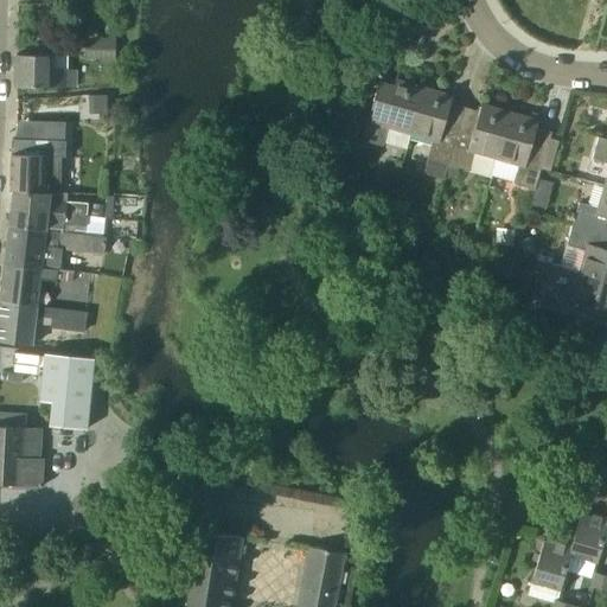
[(116,59),(116,39),(85,39),(85,58),(116,59)]
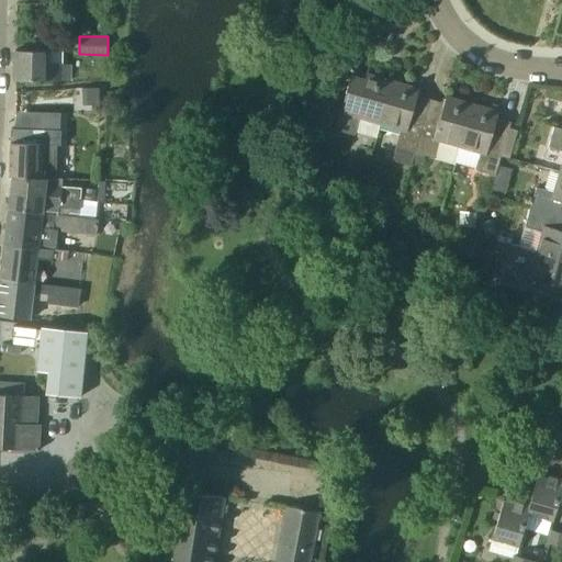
[(49,52),(17,51),(15,51),(15,62),(15,80),(70,81),(70,71),(71,65),(63,65),(63,52),(49,52)]
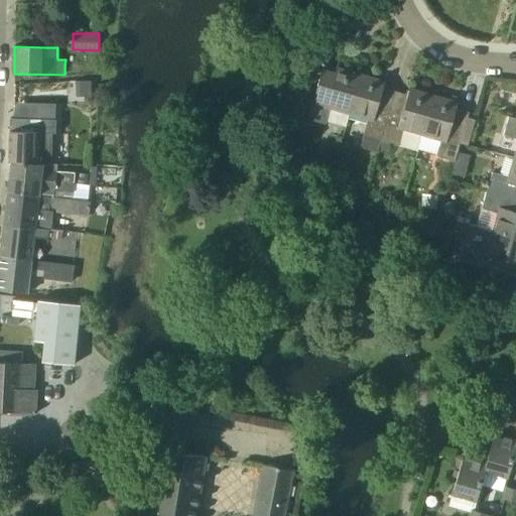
[(350,115),(361,75),(337,68),(336,75),(323,71),(308,120),(328,125),(332,110),(350,115)]
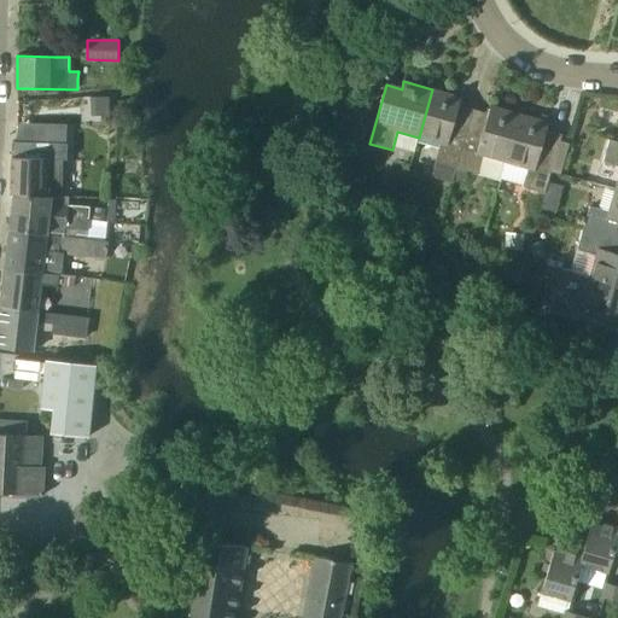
[(454,179),(458,168),(474,110),(460,105),(461,98),(432,89),(419,138),(441,145),(431,178),(453,184),(454,179)]
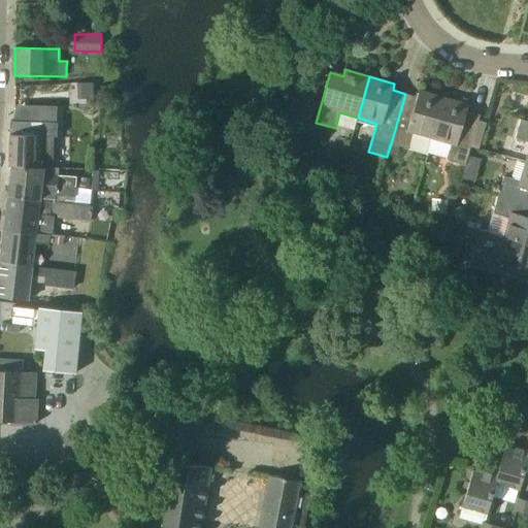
[(432,138),(443,98),(420,91),(418,97),(405,94),(391,143),(400,146),(408,149),(413,132),(432,138)]
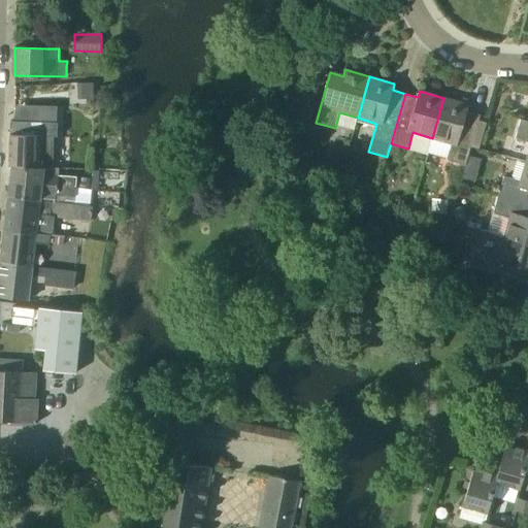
[(447,160),(466,165),(471,147),(480,150),(487,123),(479,121),(481,116),(467,111),(469,105),(443,98),(432,138),(452,143),(447,160)]
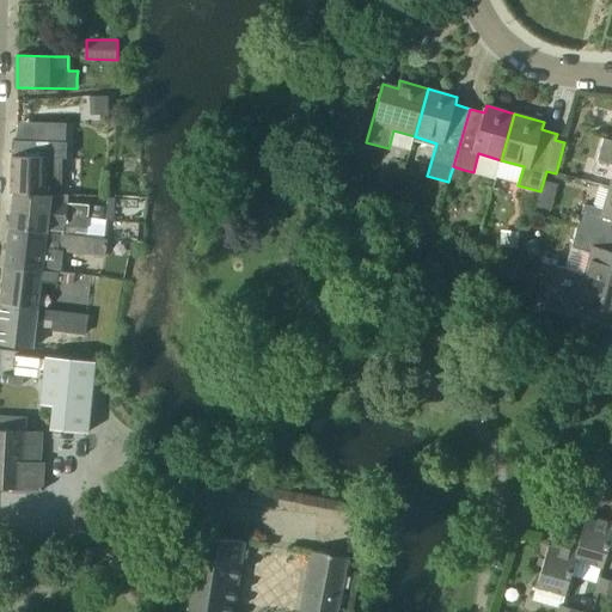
[(11,195),(14,195),(46,196),(46,194),(46,190),(62,190),(62,158),(66,158),(67,127),(35,126),(35,142),(13,141),(12,157),(11,195)]
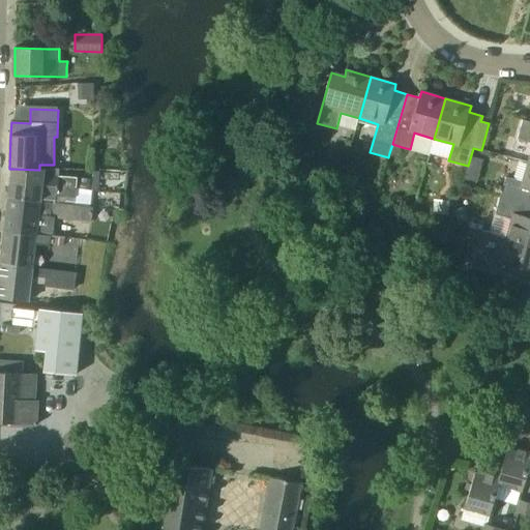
[(529,153),(527,164),(529,164),(529,122),(523,120),(517,140),(529,143),(529,153)]
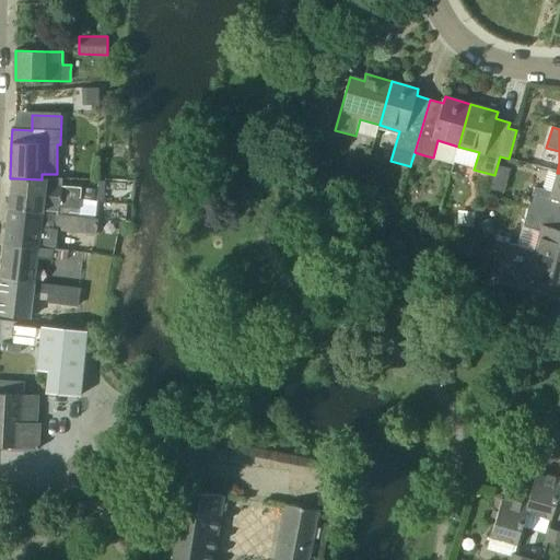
[(415,152),(411,162),(417,164),(422,161),(424,155),(415,152)]
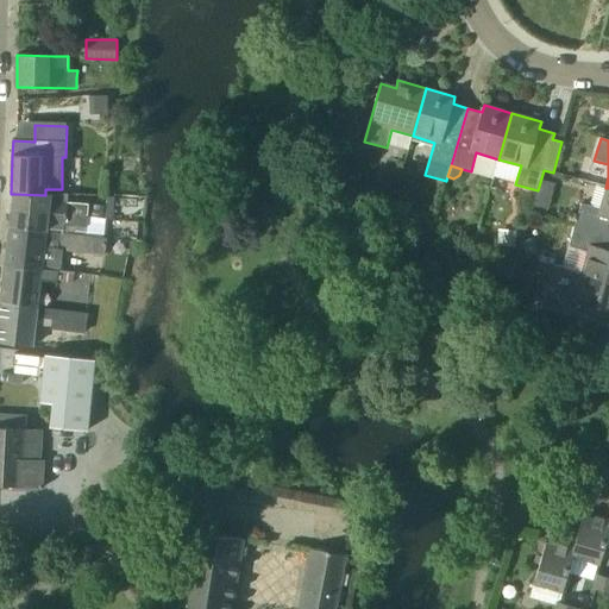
[(608,188),(606,188),(600,209),(582,203),(576,225),(608,234),(608,188)]
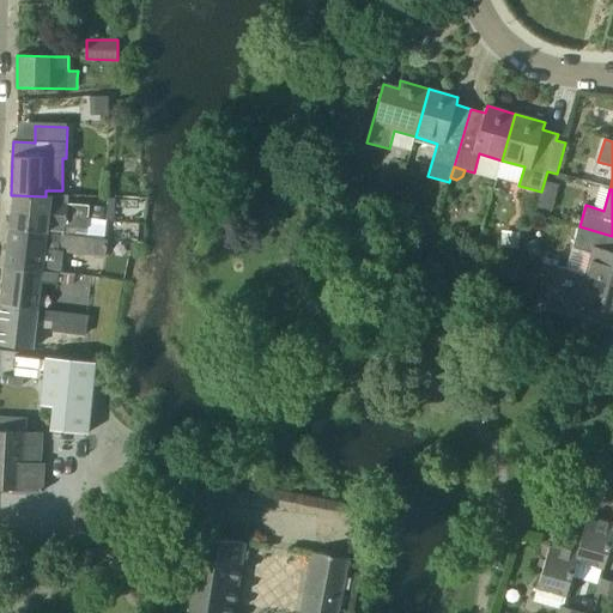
[(70,195),(46,194),(46,196),(14,195),(12,211),(84,218),(87,218),(89,208),(89,205),(68,204),(70,195)]
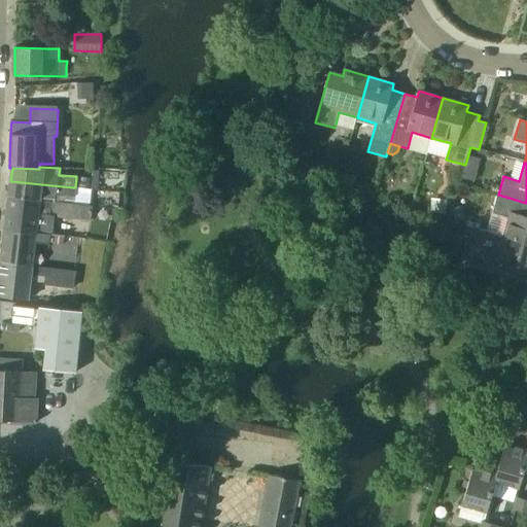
[(464,168),(462,177),(473,181),(477,171),(464,168)]
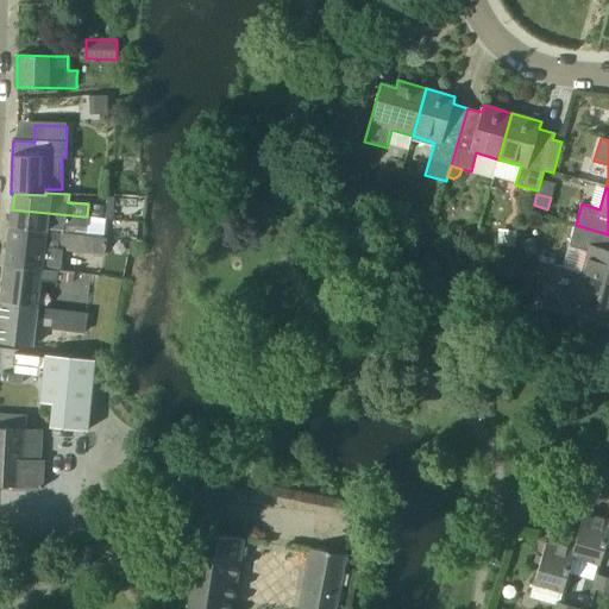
[(100,217),(101,208),(89,207),(88,215),(100,217)]
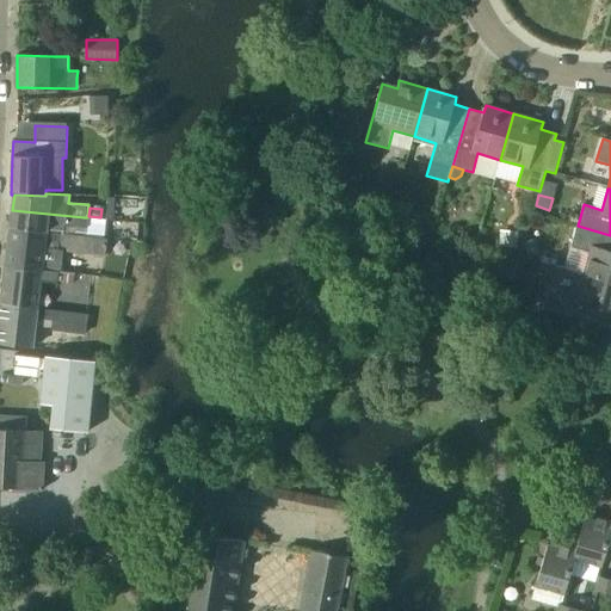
[(87,228),(87,217),(84,217),(12,210),(11,227),(47,232),(47,230),(65,233),(66,226),(87,228)]
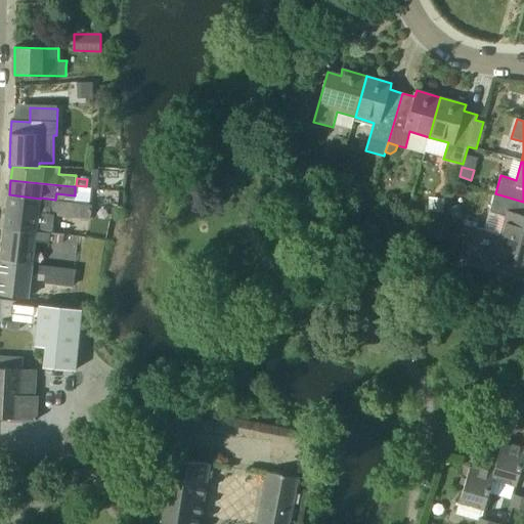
[(523,202),(495,193),(490,211),(506,216),(500,234),(523,241),(523,202)]
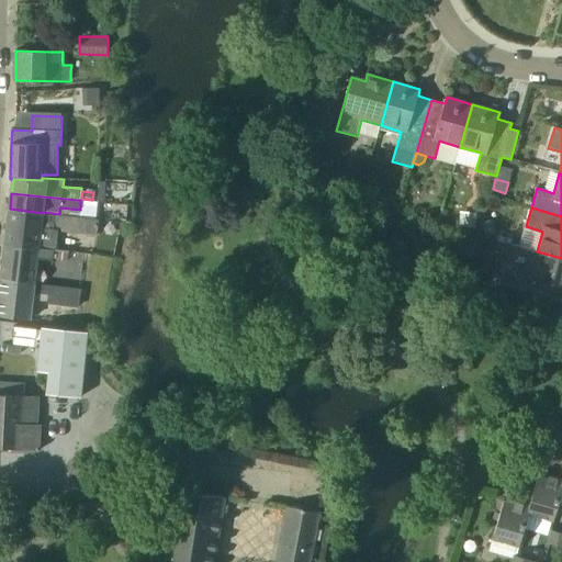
[(99,220),(59,214),(43,212),(43,213),(10,209),(6,245),(52,250),(55,231),(97,236),(99,220)]
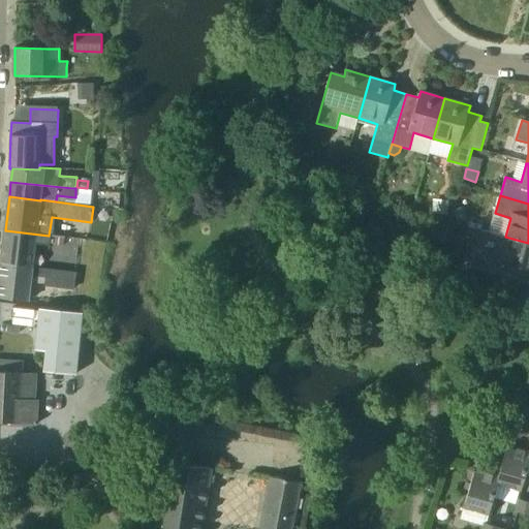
[(48,244),(49,236),(5,230),(1,265),(32,268),(32,267),(35,242),(48,244)]
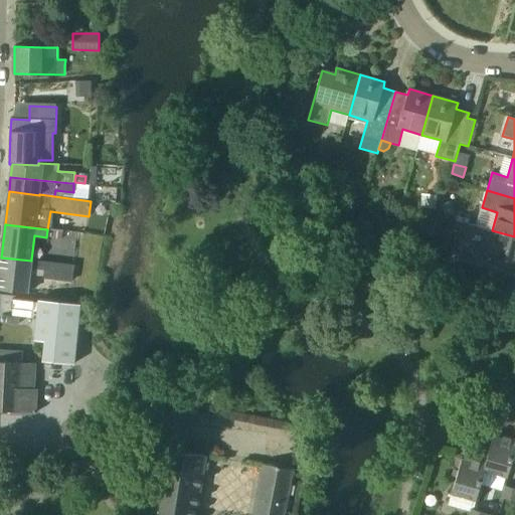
[(514,236),(492,230),(486,248),(471,244),(466,263),(514,278),(514,276),(514,236)]
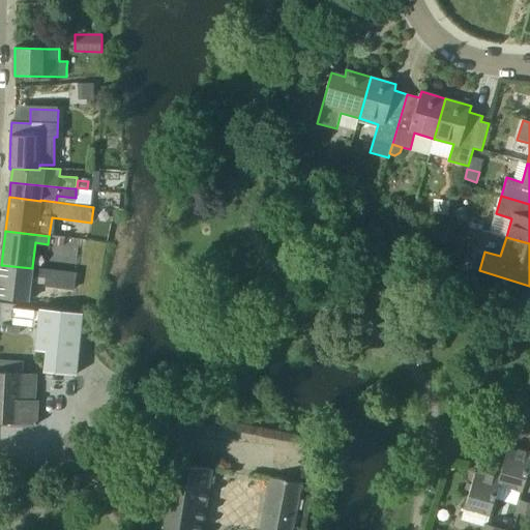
[(78,272),(32,267),(32,268),(1,265),(0,272),(0,298),(28,301),(31,275),(47,277),(46,290),(74,293),(78,272)]
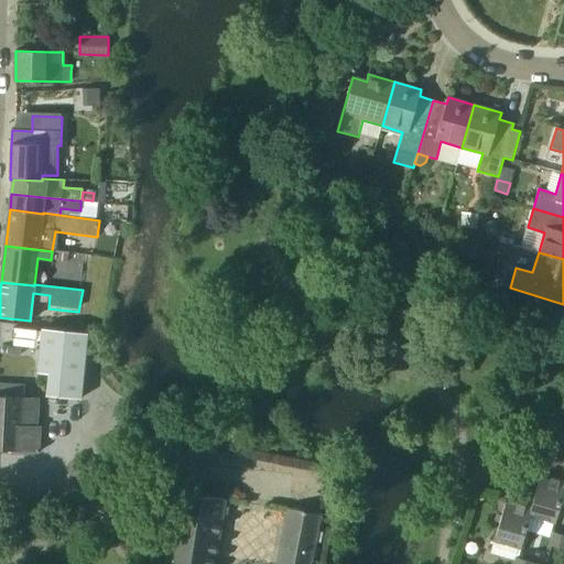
[(88,334),(87,333),(42,328),(38,373),(49,375),(46,396),(82,399),(88,334)]
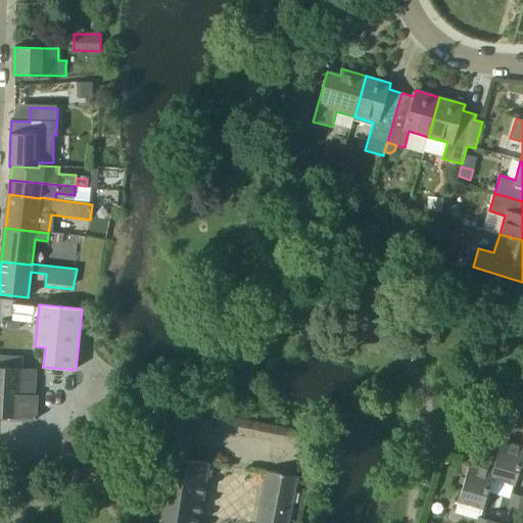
[(37,369),(22,367),(22,362),(0,360),(0,396),(1,397),(2,382),(21,383),(21,382),(37,383),(37,369)]
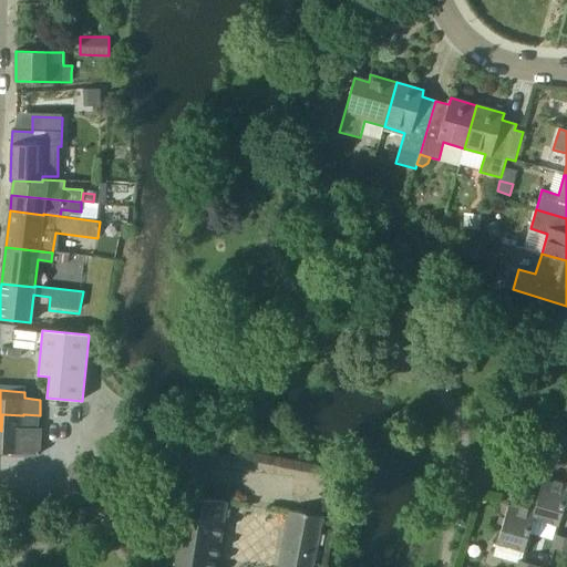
[(39,430),(40,415),(23,414),(23,415),(2,414),(1,431),(0,430),(0,452),(40,455),(41,430),(39,430)]
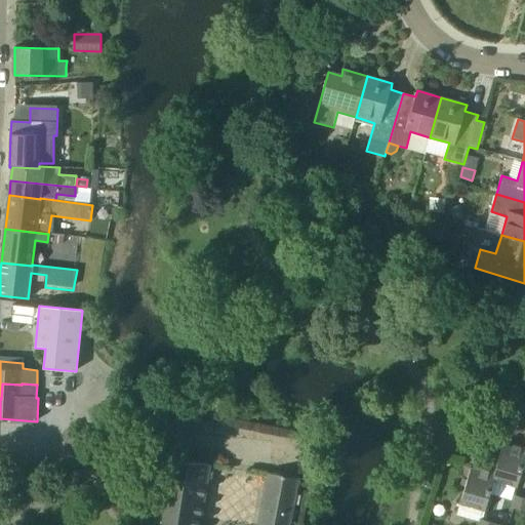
[(524,447),(513,444),(512,447),(502,444),(494,471),(494,479),(517,486),(524,457),(524,447)]
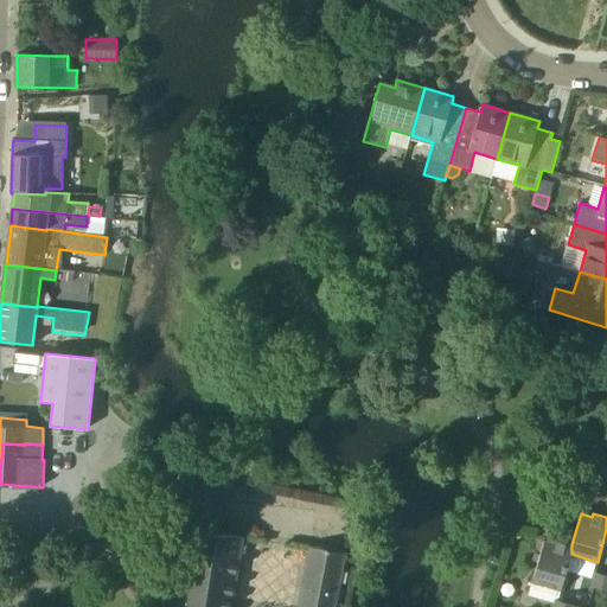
[(230,606),(242,537),(193,529),(179,606),(230,606)]
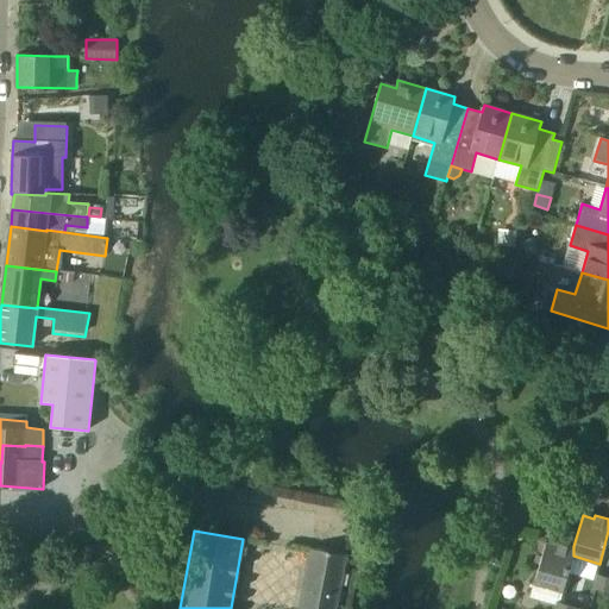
[(559,602),(573,556),(573,546),(558,542),(557,546),(546,542),(540,560),(531,594),(557,601),(559,602)]
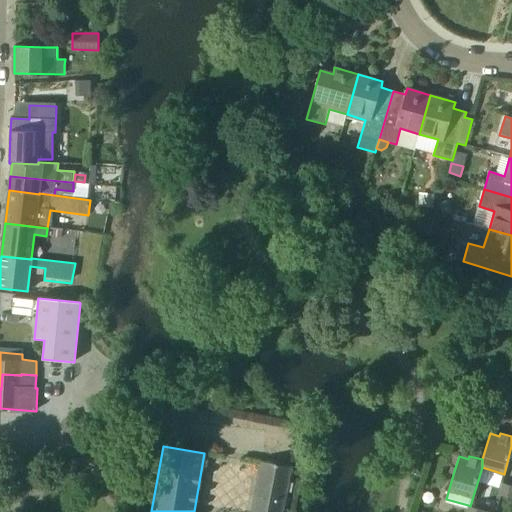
[(280,511),(288,467),(261,463),(251,511),(280,511)]
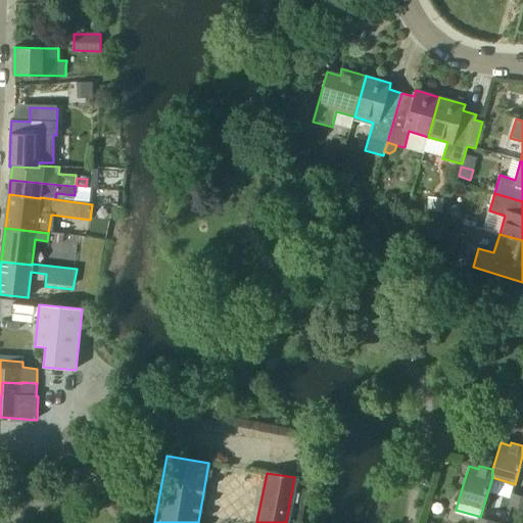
[(509,505),(522,509),(522,495),(513,492),(509,505)]
